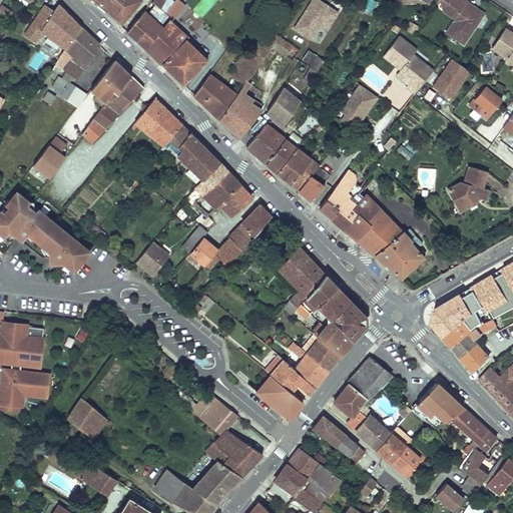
[(120,23),(92,0),(89,0),(93,3),(109,17),(118,25),(120,23)]
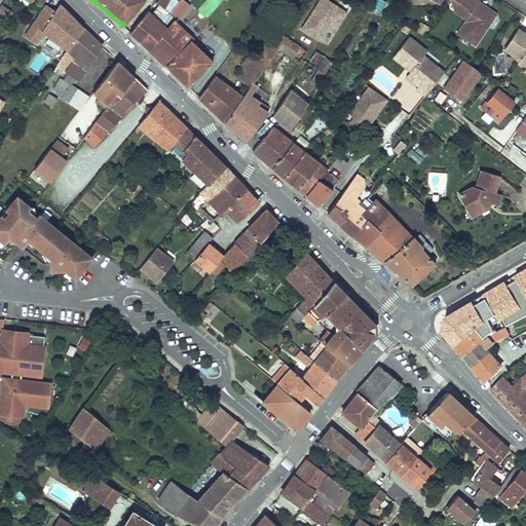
[(95,0),(123,24),(143,0),(95,0)]
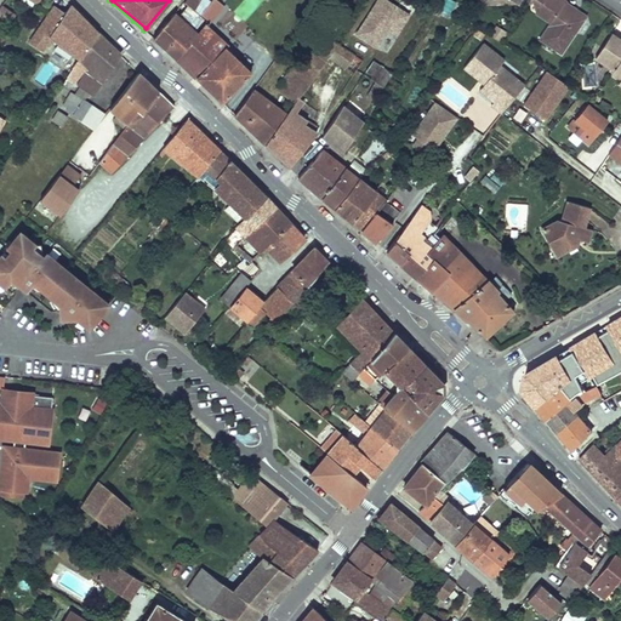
[(159,32),(153,39),(176,60),(204,24),(205,26),(208,23),(206,23),(200,17),(193,11),(200,1),(199,0),(183,0),(182,3),(171,17),(159,32)]
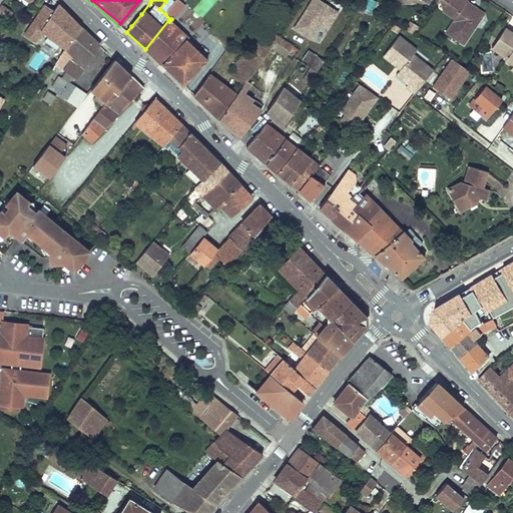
[(165,0),(165,1),(159,9),(165,14),(172,4),(167,0),(165,0)]
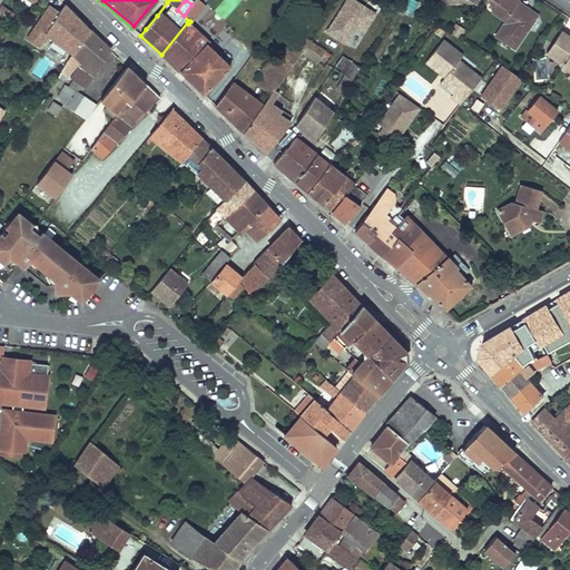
[(193,0),(192,5),(184,16),(189,21),(204,6),(197,0),(193,0)]
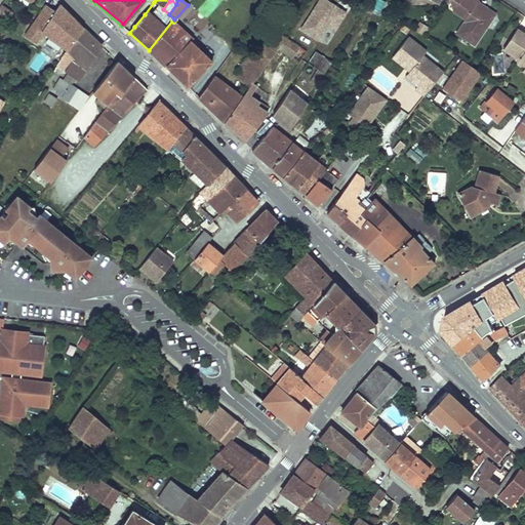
[(335,30),(346,11),(327,0),(319,0),(303,29),(319,39),(327,26),(335,30)]
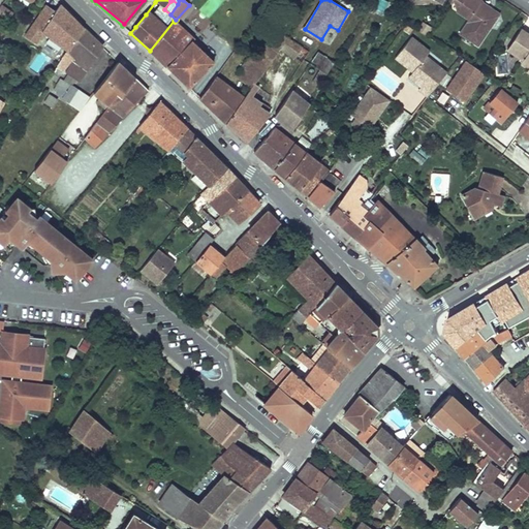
[(466,0),(462,7),(474,16),(470,22),(461,35),(479,48),(498,19),(480,6),(483,3),(478,0),(466,0)]
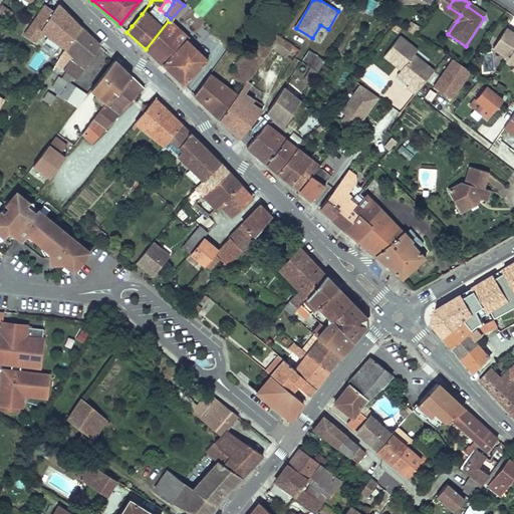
[(449,7),(442,3),(445,13),(457,21),(461,15),(449,7)]
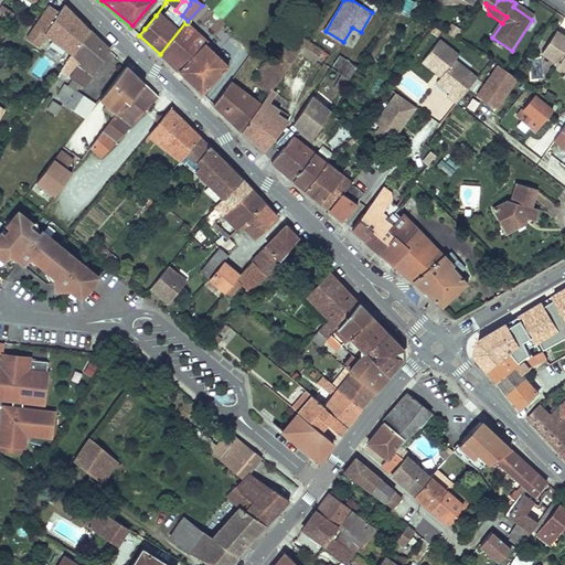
[(515,3),(513,7),(532,20),(535,16),(515,3)]
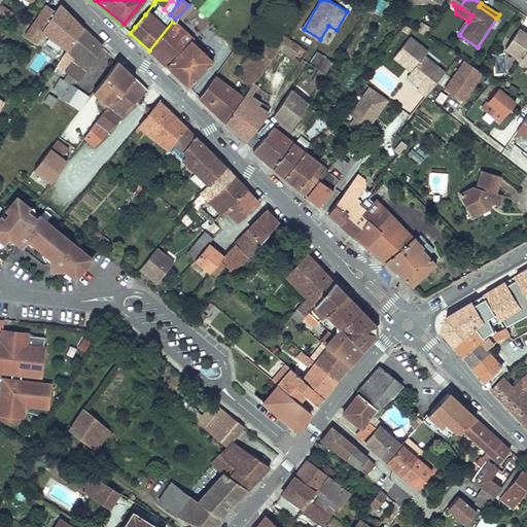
[(1,5),(0,6),(0,15),(6,21),(12,12),(1,5)]
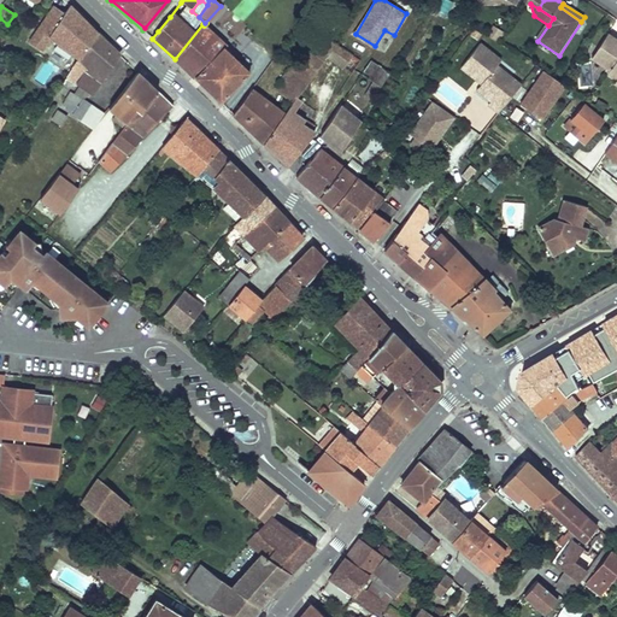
[(58,45),(78,59),(99,34),(70,6),(65,13),(54,6),(31,40),(42,48),(50,36),(59,42),(58,45)]
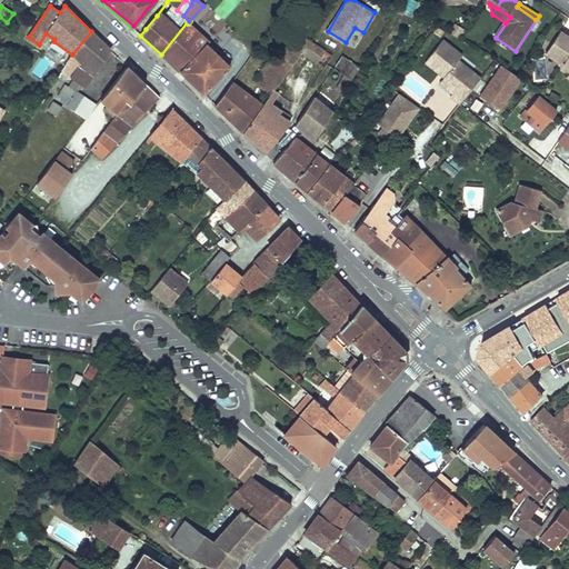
[(187,22),(161,55),(202,95),(229,67),(207,45),(208,42),(188,23),(187,22)]
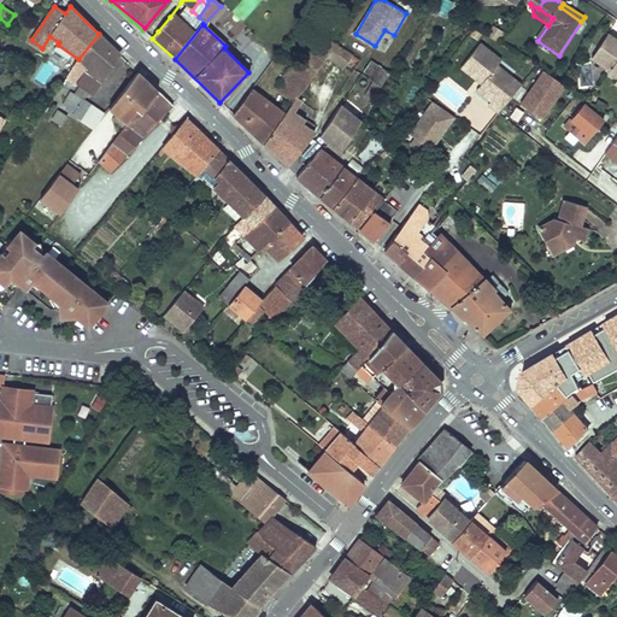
[(487,36),(497,43),(501,35),(492,28),(487,36)]
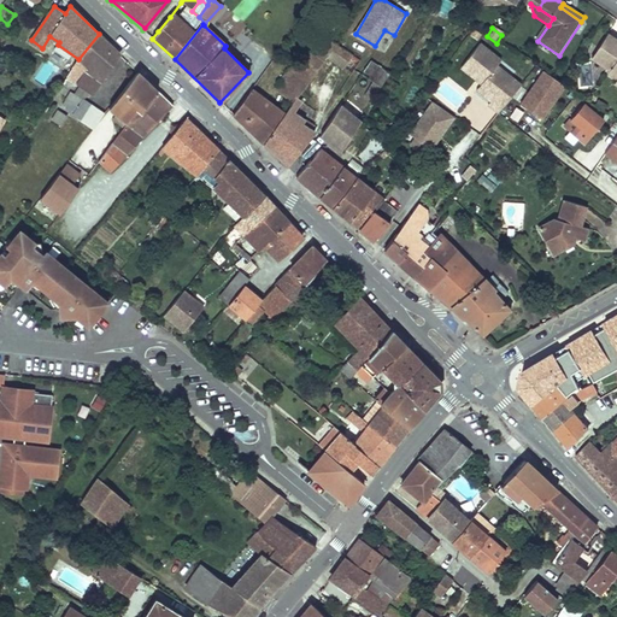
[(78,59),(66,76),(75,82),(92,93),(103,77),(87,66),(106,42),(99,34),(78,59)]
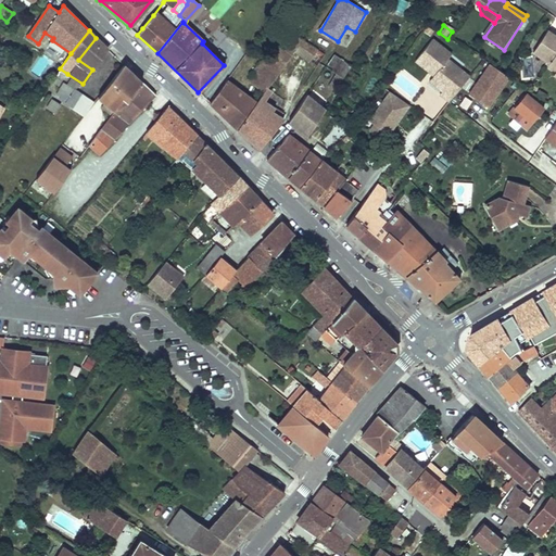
[(547,66),(555,72),(555,38),(546,33),(532,52),(548,63),(547,66)]
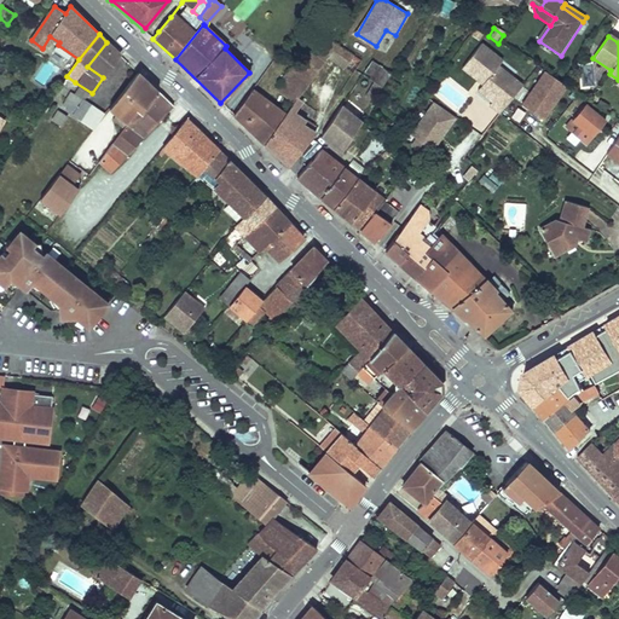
[(298,97),(298,98),(305,88),(317,71),(327,59),(327,58),(327,57),(336,45),(328,39),(313,57),(307,53),(298,65),(296,64),(290,69),(276,87),(284,93),(283,96),(294,103),(298,97)]
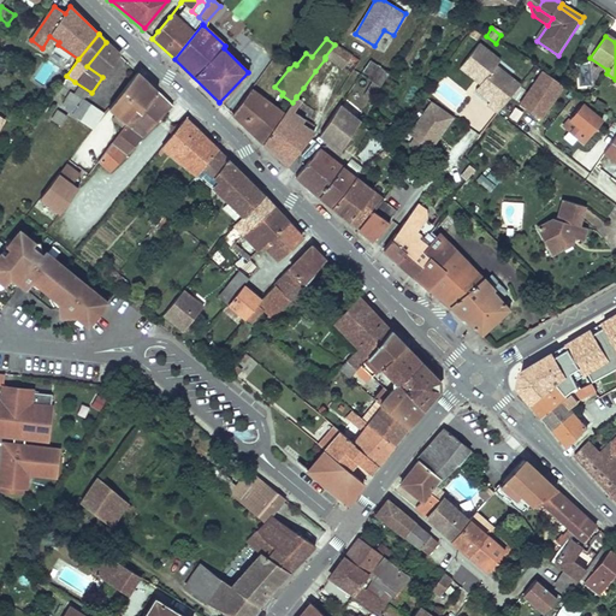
[(106,42),(87,66),(102,77),(119,54),(106,42)]
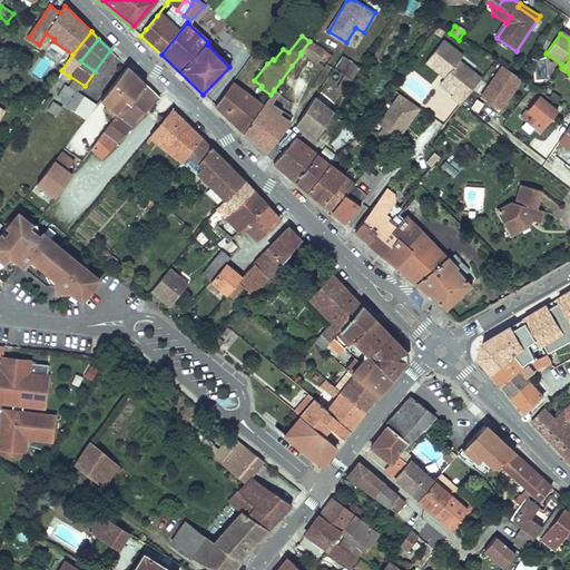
[(460,104),(481,77),(458,59),(462,53),(442,39),(425,61),(443,76),(458,87),(453,92),(451,96),(460,104)]
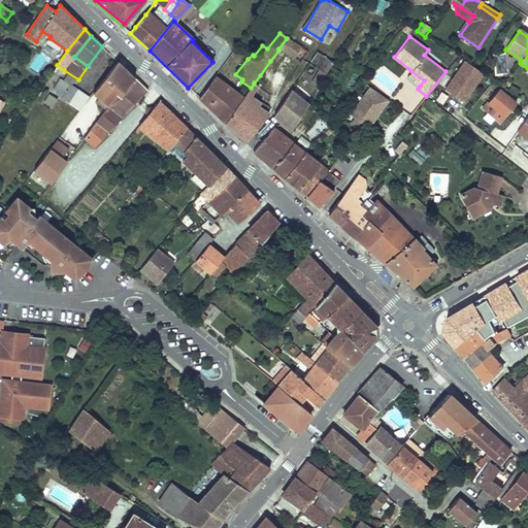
[(300,47),(287,38),(278,48),(293,59),(300,47)]
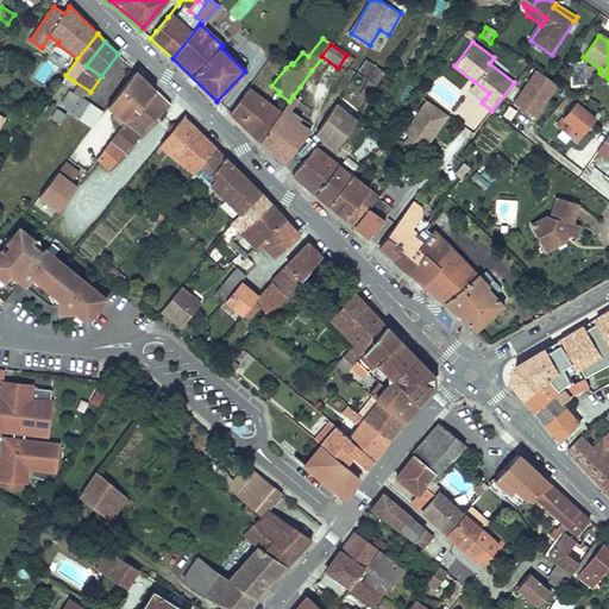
[(349,54),(343,63),(349,68),(356,58),(349,54)]
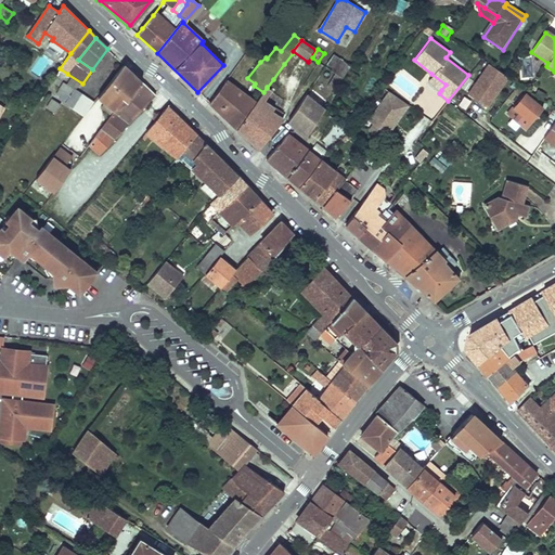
[(333,54),(326,64),(332,68),(331,71),(336,75),(343,79),(343,77),(349,67),(333,54)]
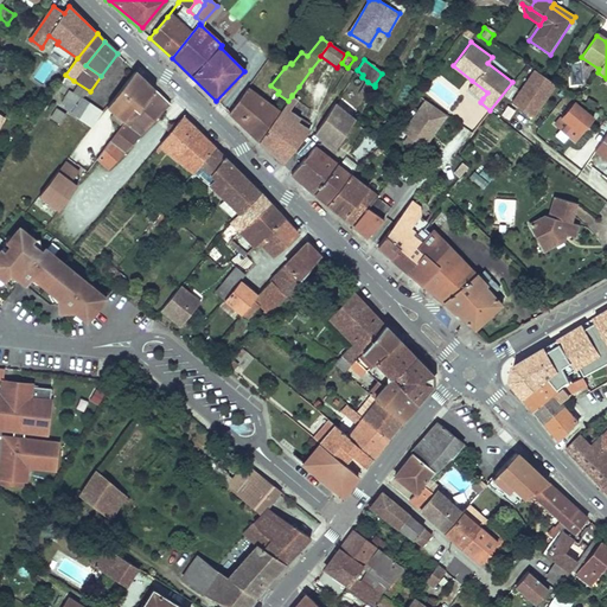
[(530,116),(553,83),(531,69),(509,102),(530,116)]
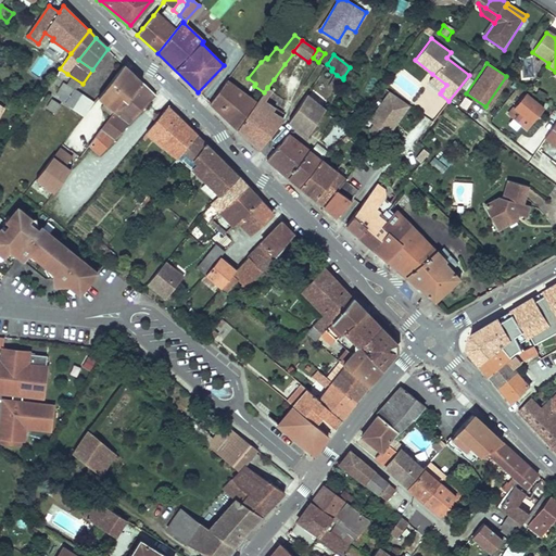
[(98,98),(114,111),(123,99),(127,102),(141,81),(124,64),(98,98)]
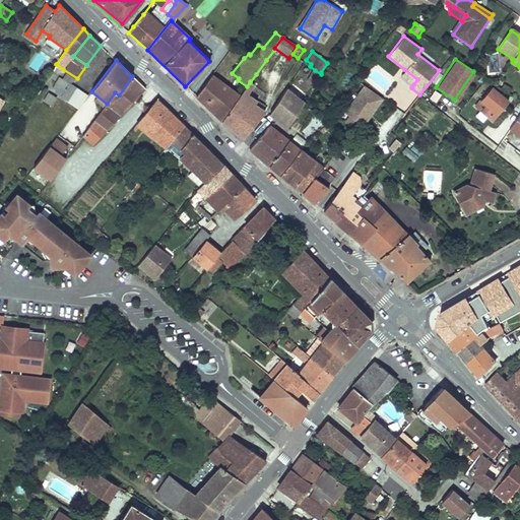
[(63,69),(58,76),(72,85),(77,78),(63,69)]
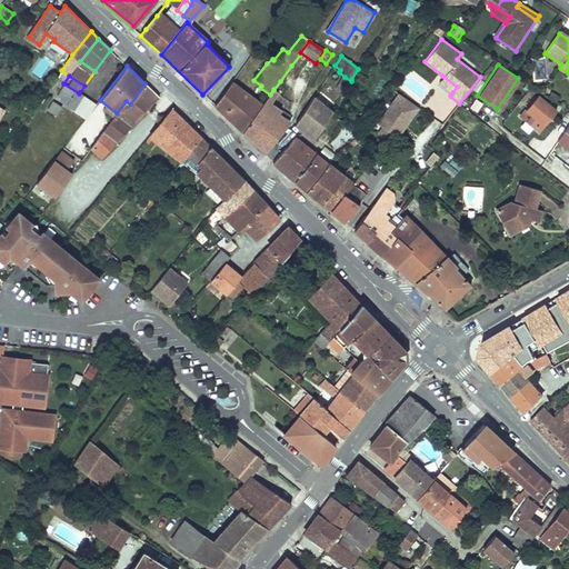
[(452,92),(457,87),(442,76),(438,82),(452,92)]
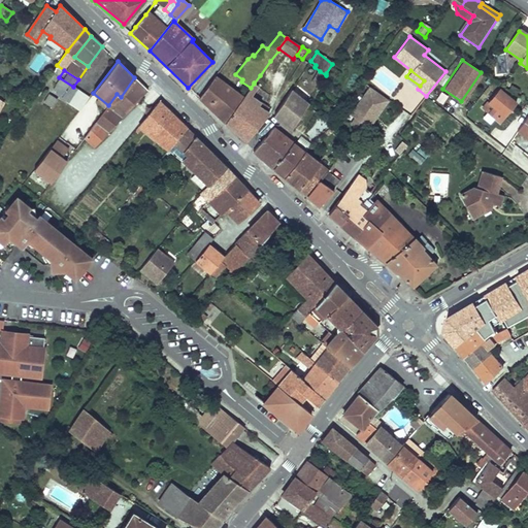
[(320,71),(312,84),(319,88),(321,83),(326,75),(320,71)]
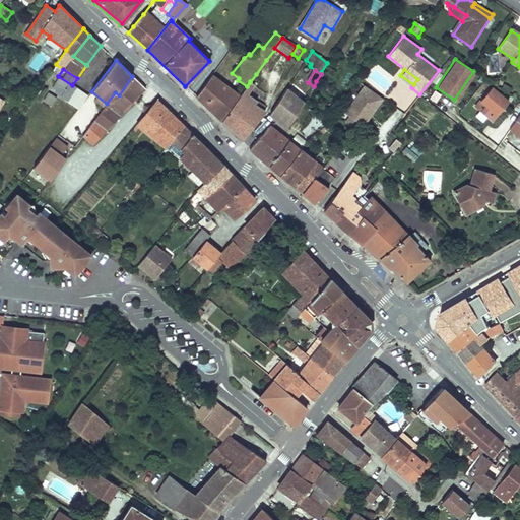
[(207,80),(196,96),(219,120),(221,122),(232,107),(240,96),(211,75),(207,80)]
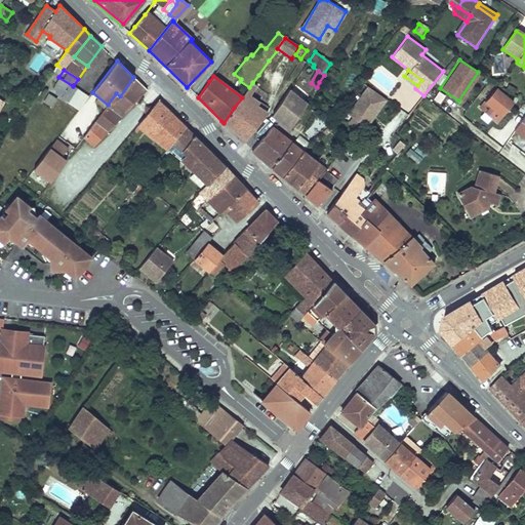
[(58,77),(54,83),(66,90),(66,92),(68,93),(73,86),(58,77)]
